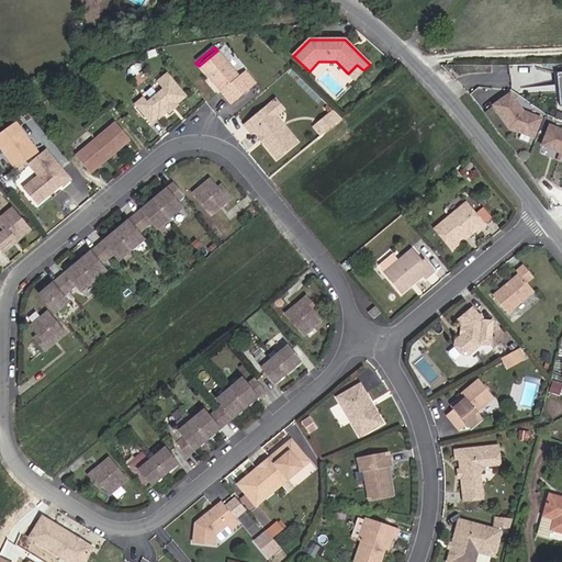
[(250,89),(217,51),(199,66),(232,105),(250,89)]
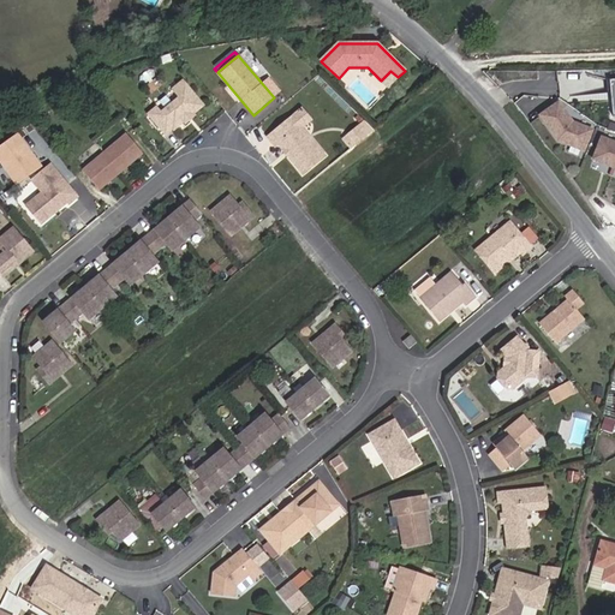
[(270,75),(260,61),(252,67),(263,81),(270,75)]
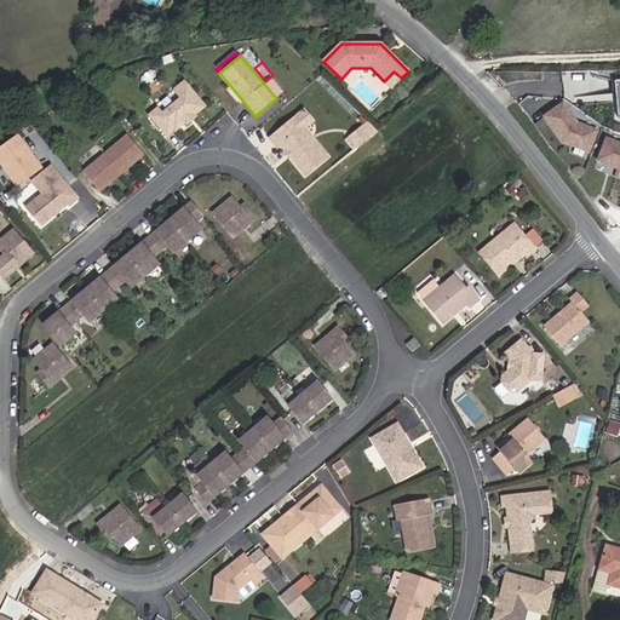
[(391,89),(401,78),(394,72),(384,81),(391,89)]
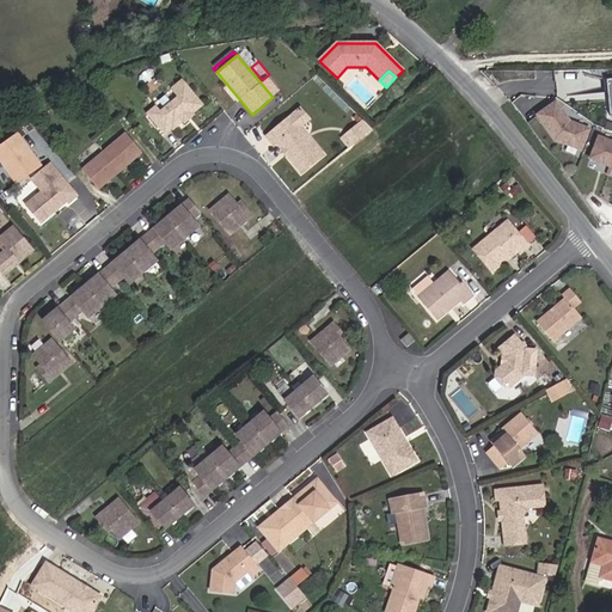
[(194,112),(202,105),(182,80),(172,89),(178,97),(160,112),(155,106),(147,114),(165,134),(171,129),(172,130),(182,122),(183,120),(191,112),(194,112)]
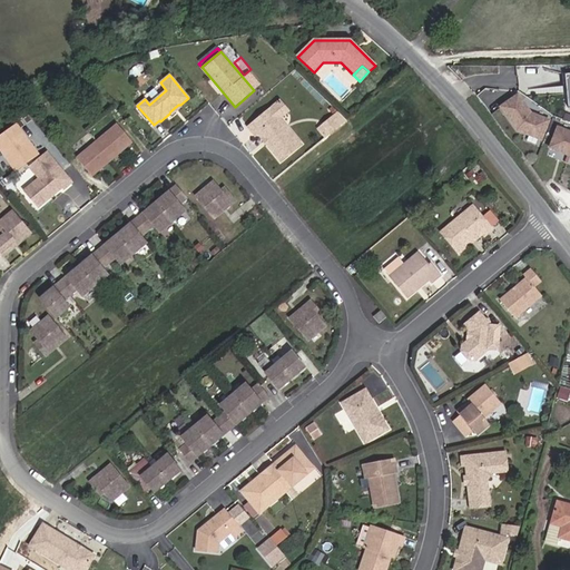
[(540,138),(548,120),(529,112),(517,95),(500,107),(517,129),(540,138)]
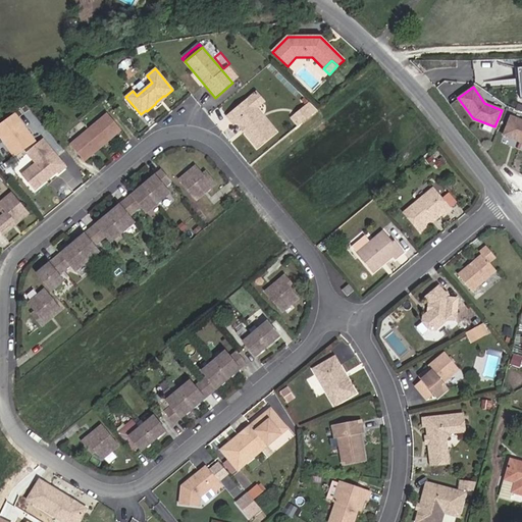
[(264,102),(256,91),(248,97),(257,108),(264,102)]
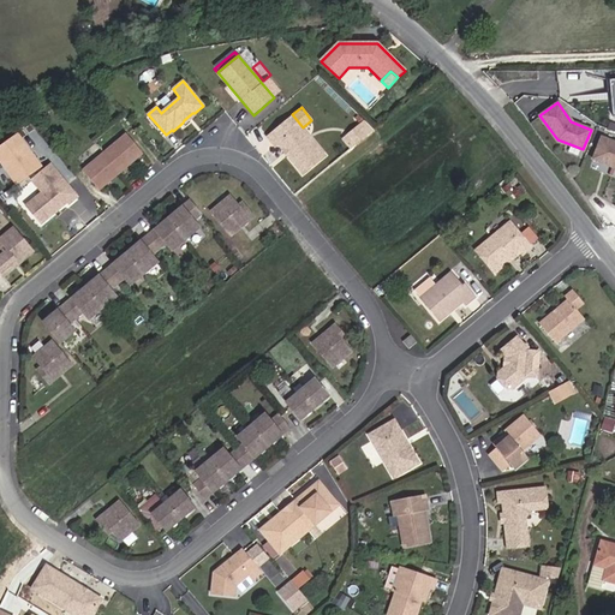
[(185,125),(197,115),(195,113),(192,113),(184,120),(183,123),(185,125)]
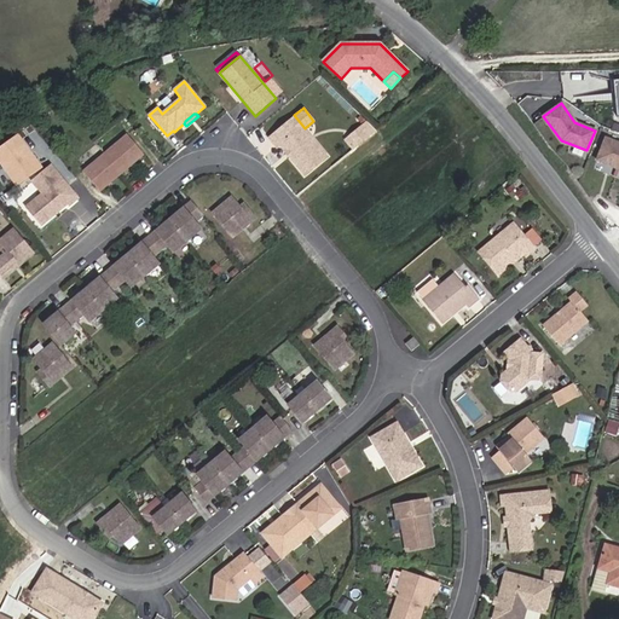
[(305,128),(294,115),(268,137),(276,145),(278,143),(284,150),(289,150),(290,152),(290,157),(305,174),(327,156),(305,128)]
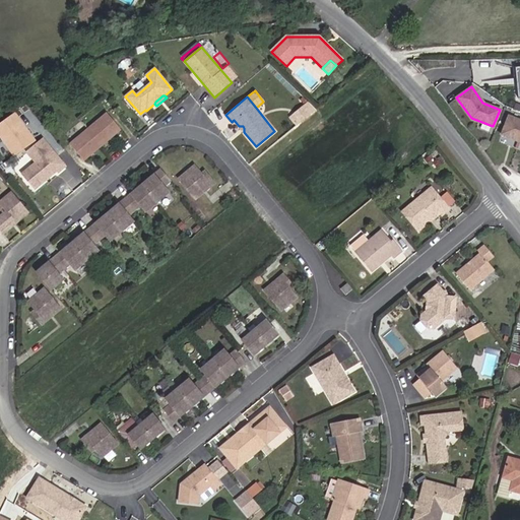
[(300,123),(310,115),(303,107),(294,115),(300,123)]
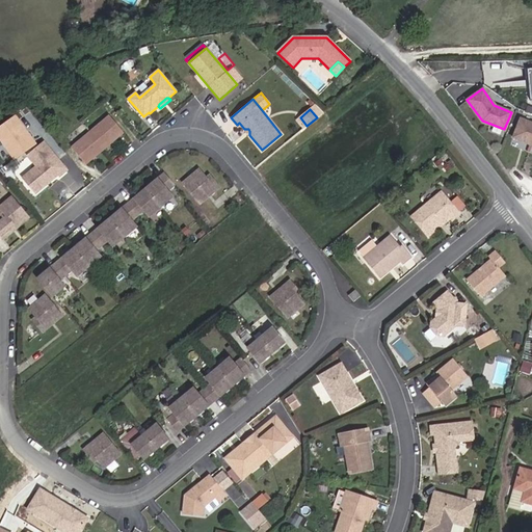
[(37,144),(16,114),(0,126),(0,138),(16,160),(37,144)]
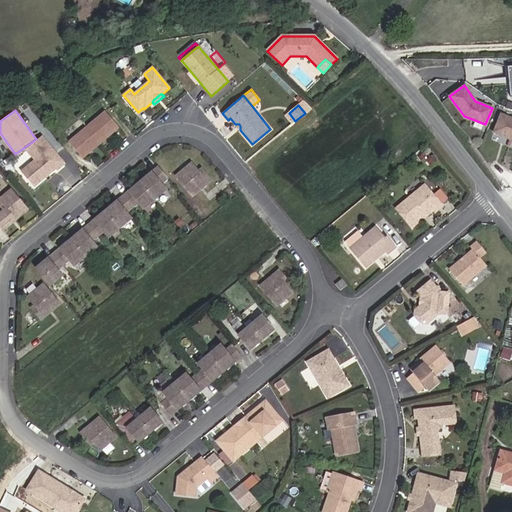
[(82,158),(119,128),(105,111),(69,142),(82,158)]
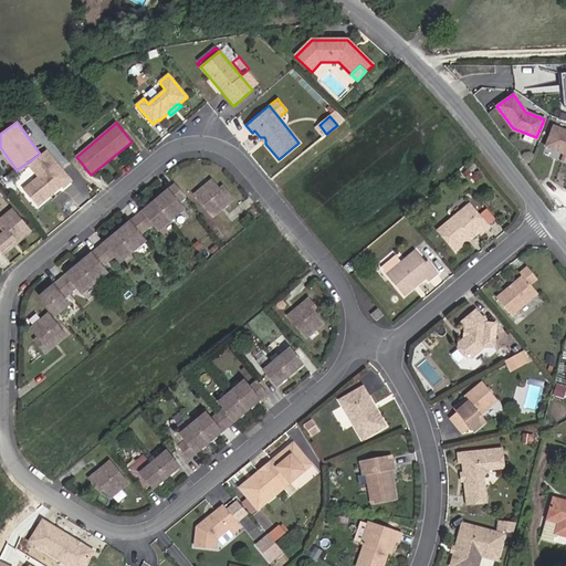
[(565,129),(554,125),(545,147),(565,155),(565,129)]
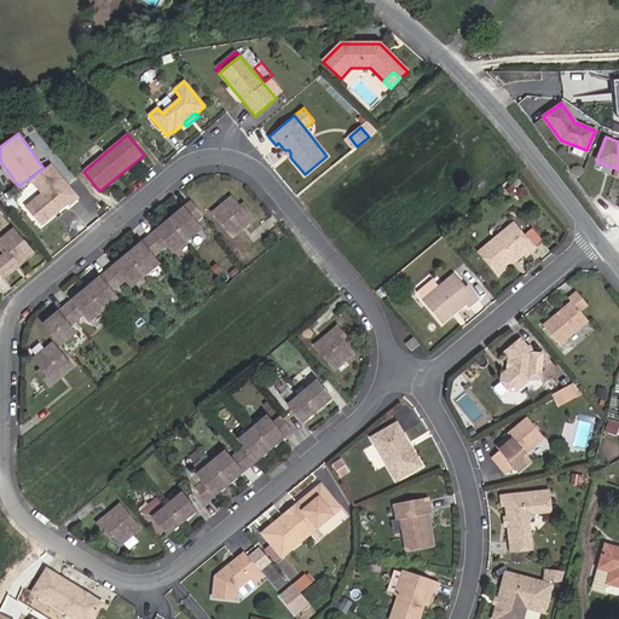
[(77,198),(51,167),(33,181),(44,194),(27,207),(41,224),(62,207),(62,204),(61,202),(64,200),(69,204),(77,198)]
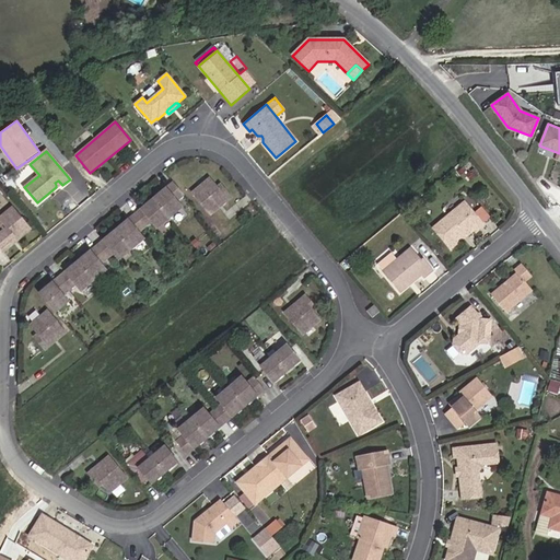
[(231,198),(220,184),(217,187),(209,178),(193,193),(211,214),(231,198)]
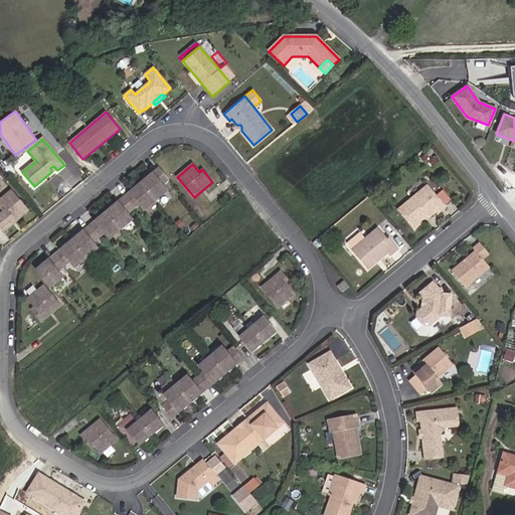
[(167,191),(162,185),(169,180),(159,168),(141,183),(156,200),(167,191)]
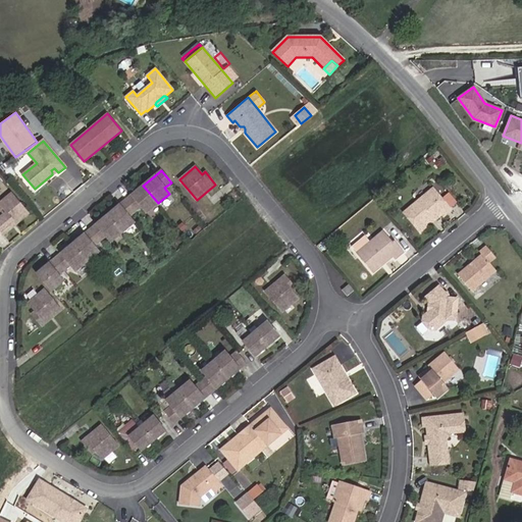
[(158,203),(143,186),(125,200),(135,212),(141,207),(146,213),(158,203)]
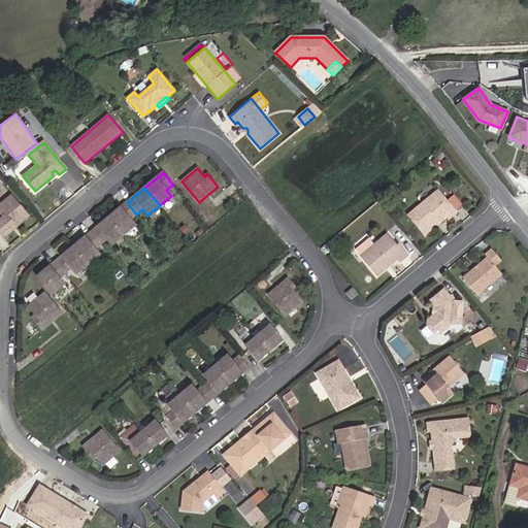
[(435,222),(434,220),(437,218),(440,223),(448,217),(449,219),(456,212),(454,211),(446,201),(437,191),(408,216),(423,232),(435,222)]
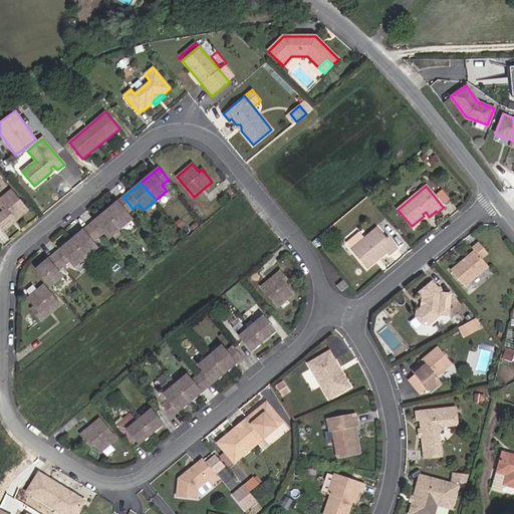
[(0,227),(1,229),(16,216),(19,219),(28,211),(11,190),(0,199),(0,227)]
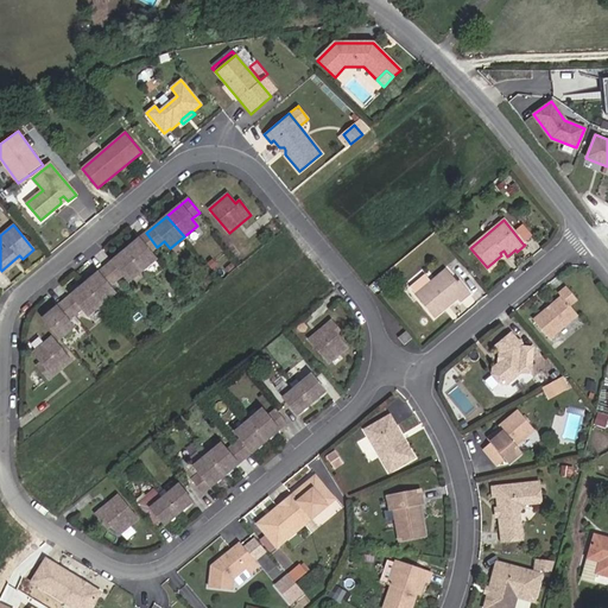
[(523,244),(532,236),(523,225),(513,232),(523,244)]
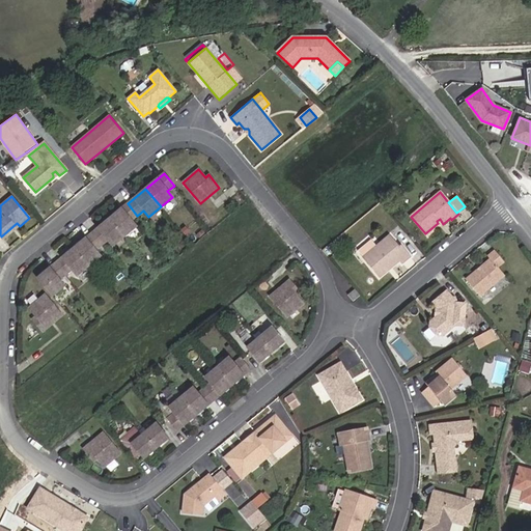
[(166,212),(176,202),(172,197),(162,205),(166,212)]
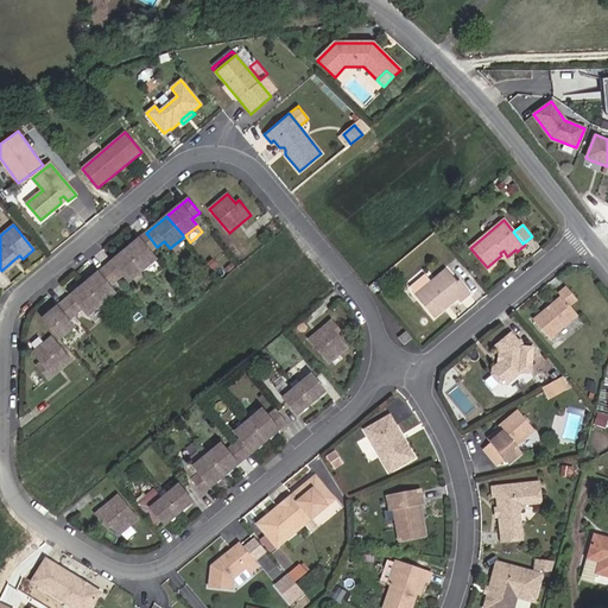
[(156,259),(151,253),(157,247),(146,233),(126,249),(143,271),(156,259)]
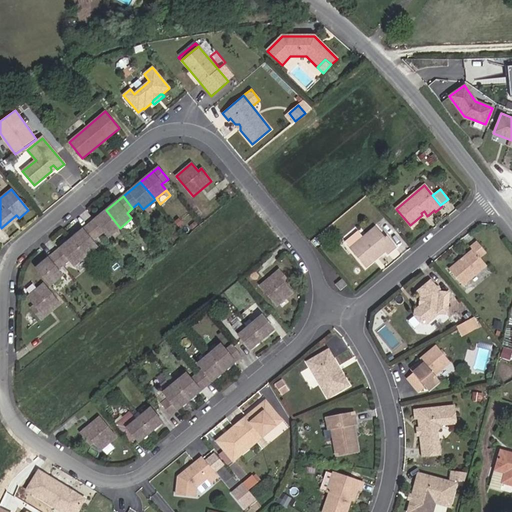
[(120,228),(106,210),(88,225),(98,237),(104,232),(109,237),(120,228)]
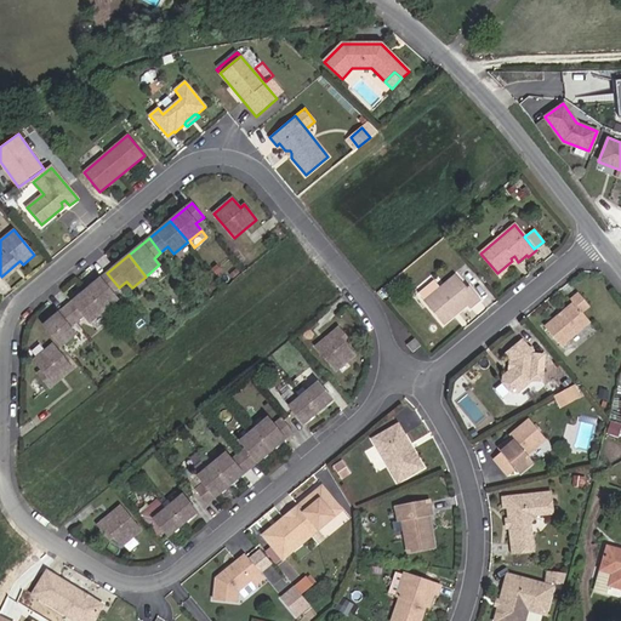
[(4,280),(23,265),(20,261),(1,277),(4,280)]
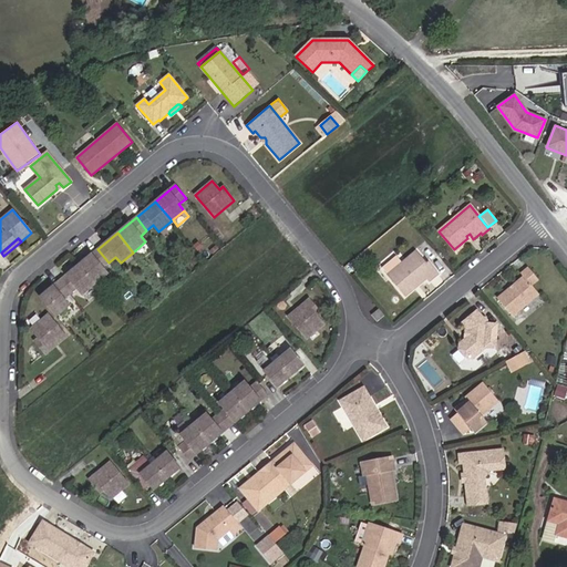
[(102,267),(109,263),(98,249),(79,265),(94,285),(107,274),(102,267)]
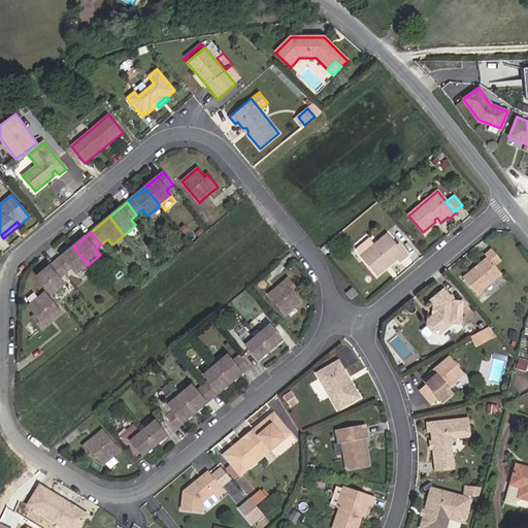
[(399,263),(408,255),(399,243),(397,245),(388,234),(374,244),(361,256),(360,257),(377,276),(397,260),(399,263)]
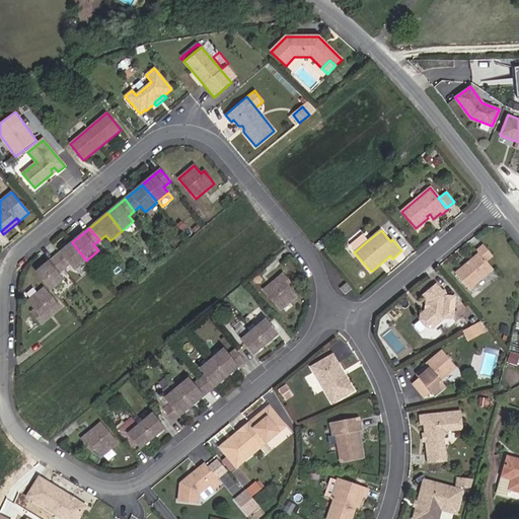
[(368,240),(363,234),(350,245),(355,251),(368,240)]
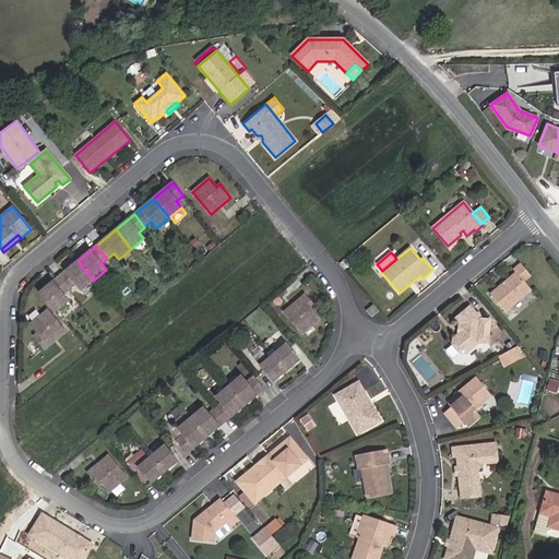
[(346,269),(352,264),(347,258),(341,263),(346,269)]
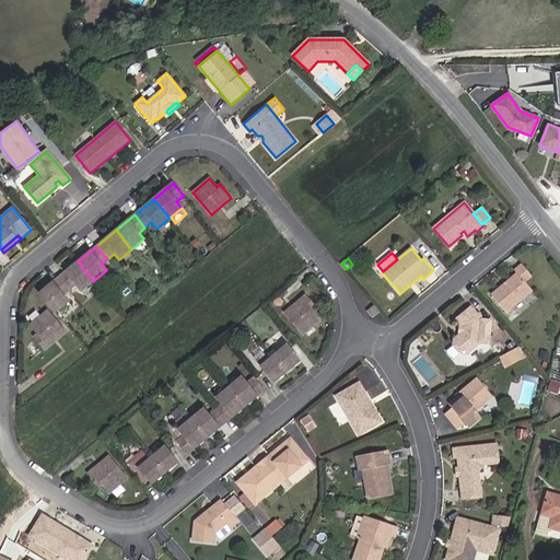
[(93,281),(78,261),(59,277),(69,290),(76,284),(81,291),(93,281)]
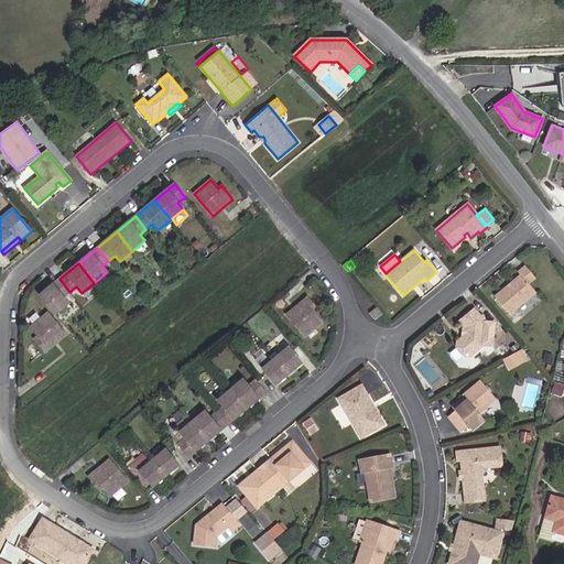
[(510,315),(535,293),(528,284),(535,278),(525,267),(518,272),(520,275),(495,297),(510,315)]
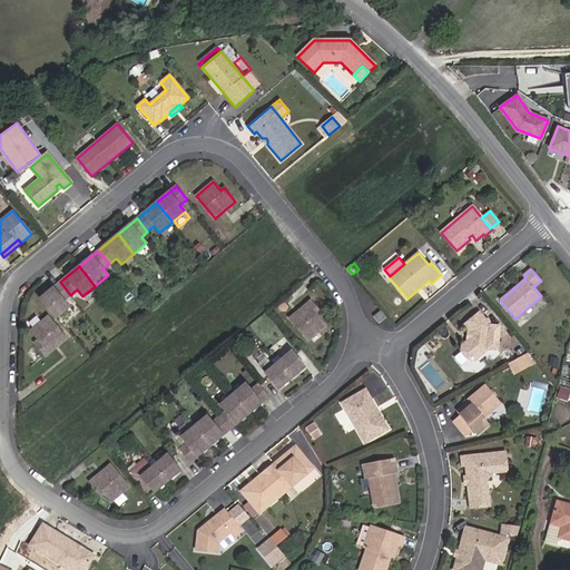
[(64,301),(70,295),(60,282),(40,298),(56,318),(69,307),(64,301)]
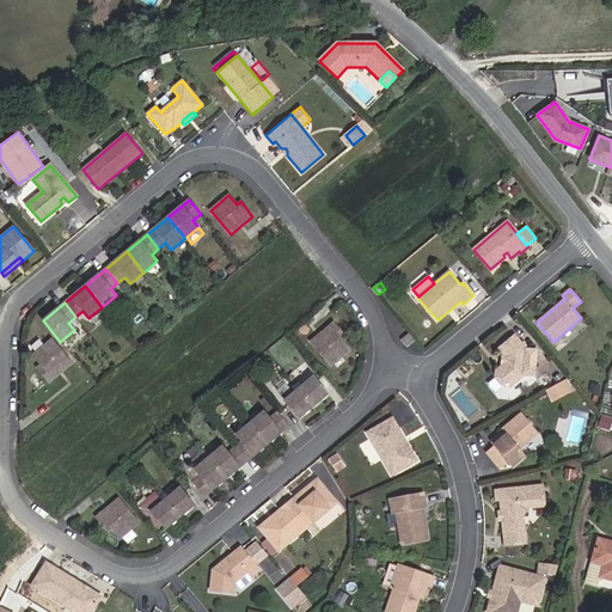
[(350,350),(342,341),(346,337),(334,323),(311,342),(331,366),(350,350)]
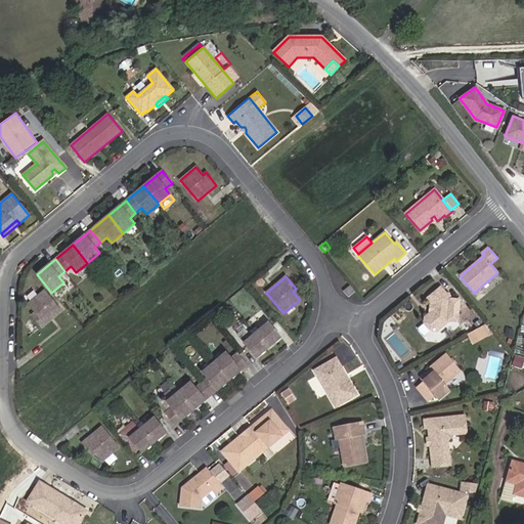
[(348,298),(355,292),(350,286),(343,292),(348,298)]
